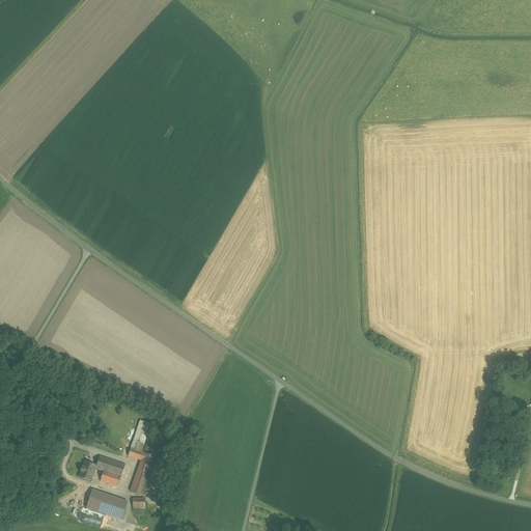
[(141,460),(131,492),(150,499),(164,459),(141,451),(150,424),(140,420),(129,455),(141,460)]
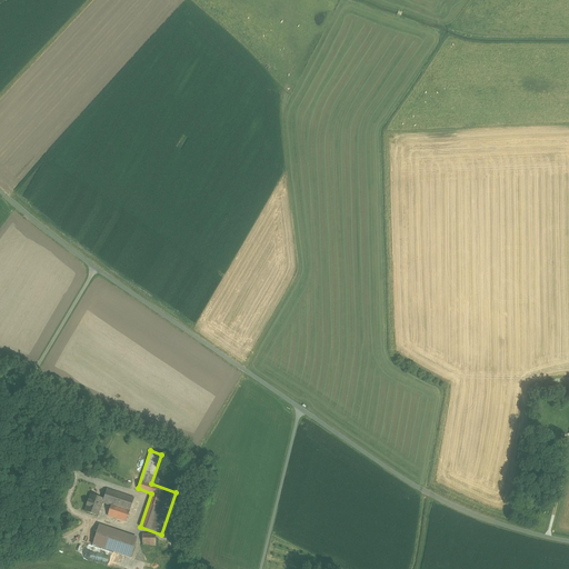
[(105,499),(102,503),(111,506),(108,516),(127,522),(135,498),(108,489),(105,499)]
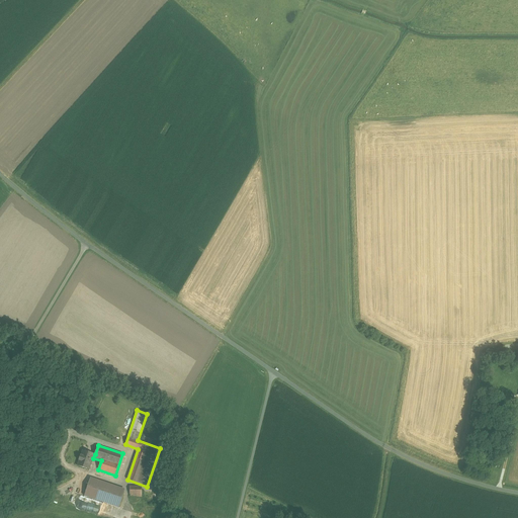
[(93,458),(95,454),(83,450),(77,465),(89,469),(93,458)]
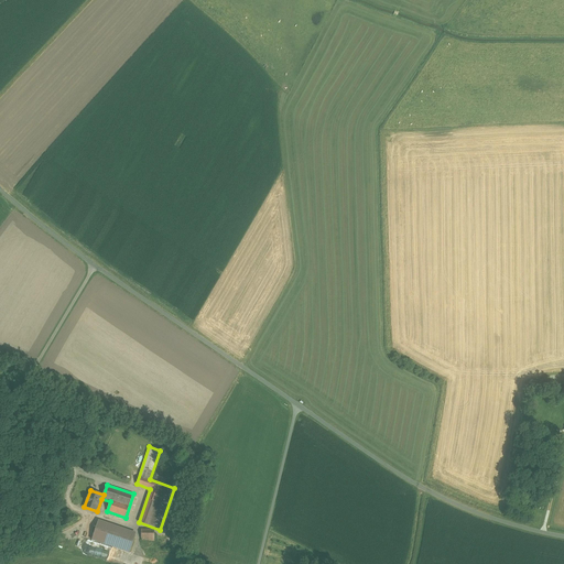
[(136,537),(97,524),(91,540),(130,553),(136,537)]
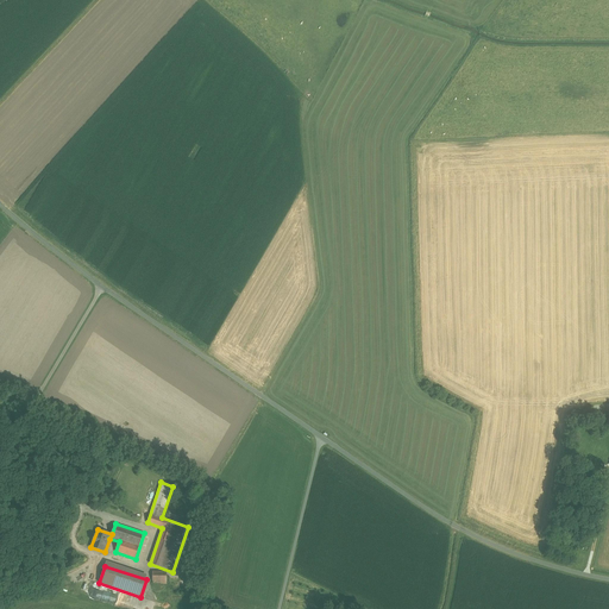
[(150,584),(164,584),(164,571),(150,571),(150,584)]
